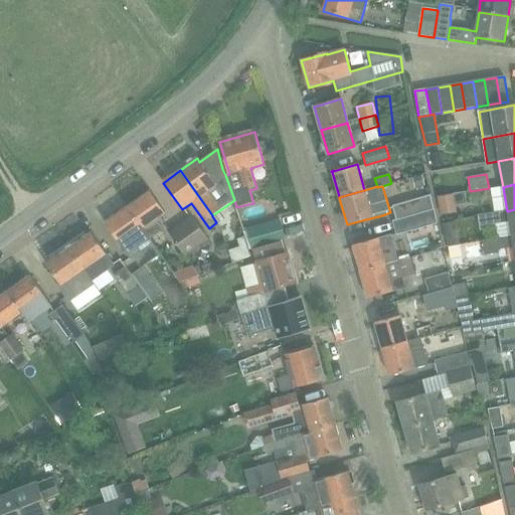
[(150,191),(129,206),(152,238),(165,229),(158,219),(166,213),(150,191)]
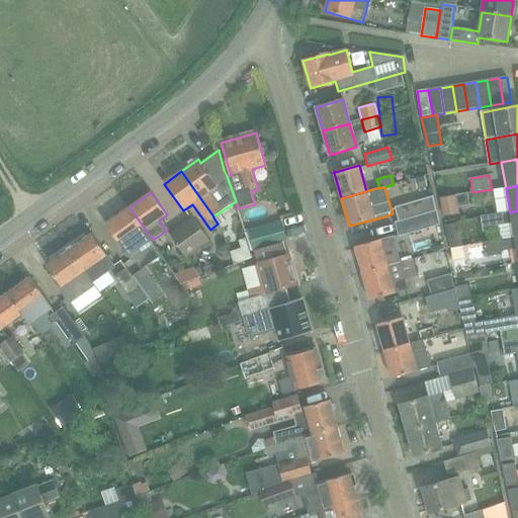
[(441,198),(444,217),(459,213),(456,195),(441,198)]
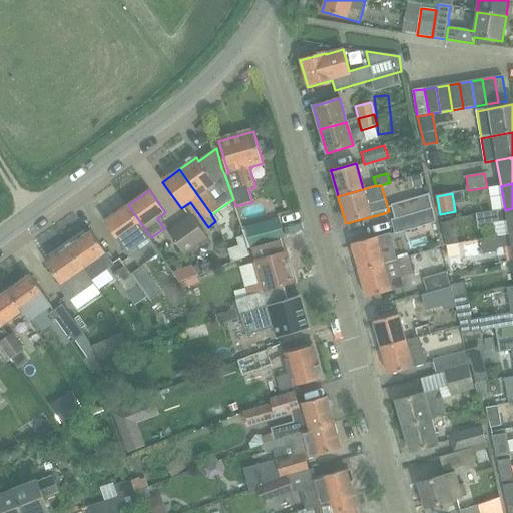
[(429,196),(415,200),(390,207),(394,220),(419,213),(432,209),(429,196)]
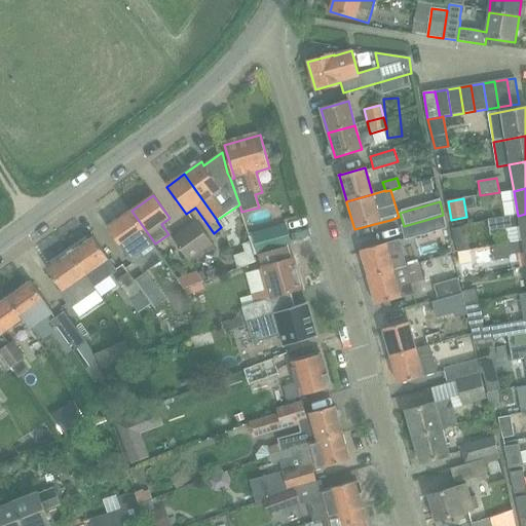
[(155,243),(132,211),(107,228),(123,250),(124,250),(134,264),(145,256),(143,253),(155,243)]
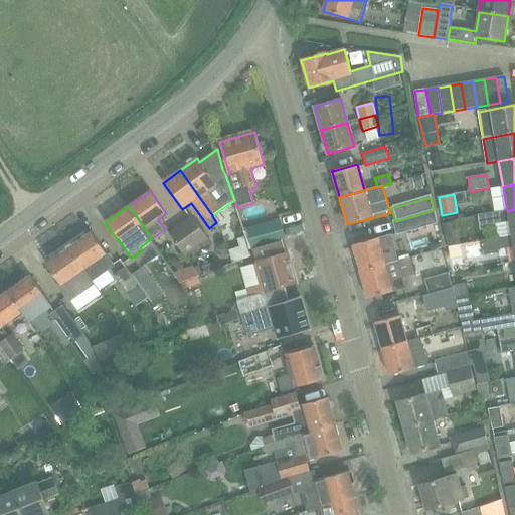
[(509,222),(511,236),(514,234),(514,209),(507,211),(478,215),(480,229),(496,227),(496,224),(509,222)]
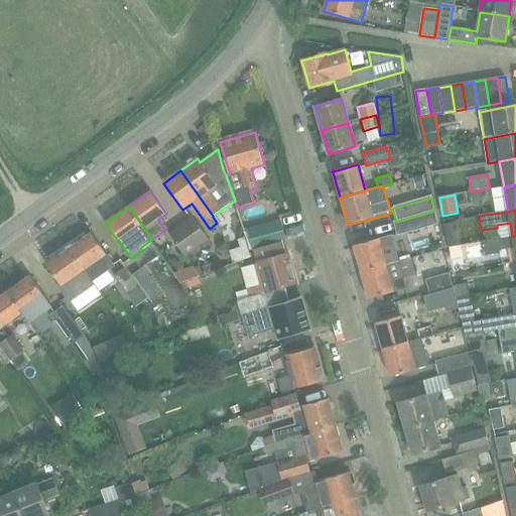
[(438,226),(434,211),(421,215),(396,222),(394,223),(398,237),(438,226)]
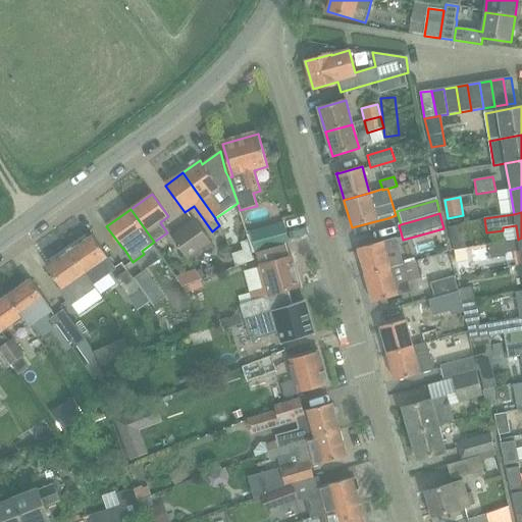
[(195,220),(184,228),(200,252),(211,243),(195,220)]
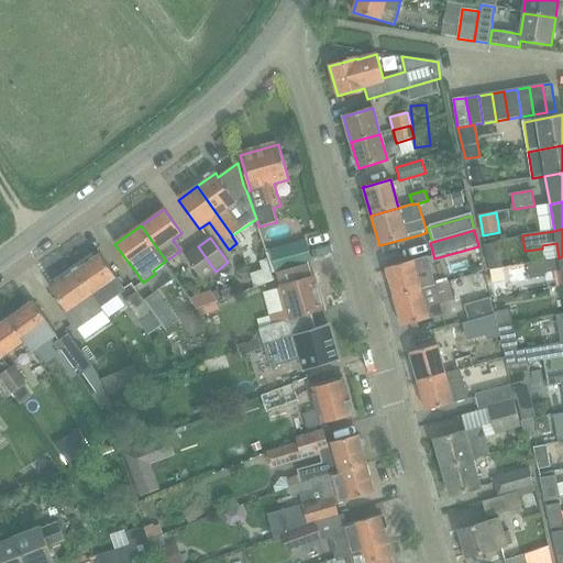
[(499,241),(485,243),(488,263),(503,261),(499,241)]
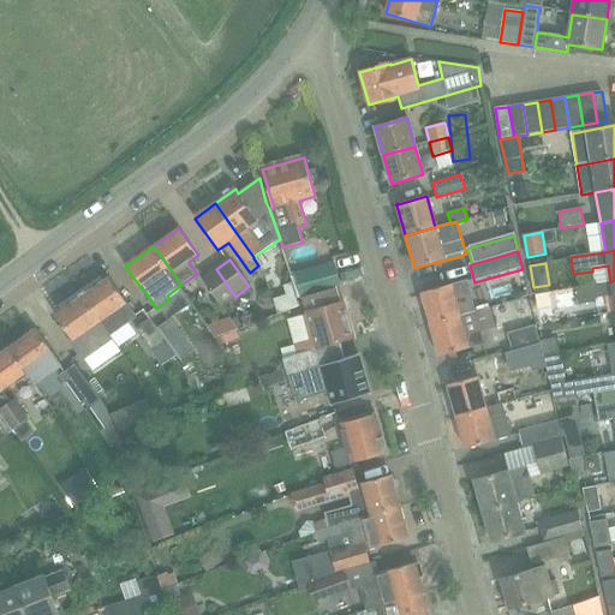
[(335,268),(312,274),(303,278),(309,296),(336,288),(340,286),(335,268)]
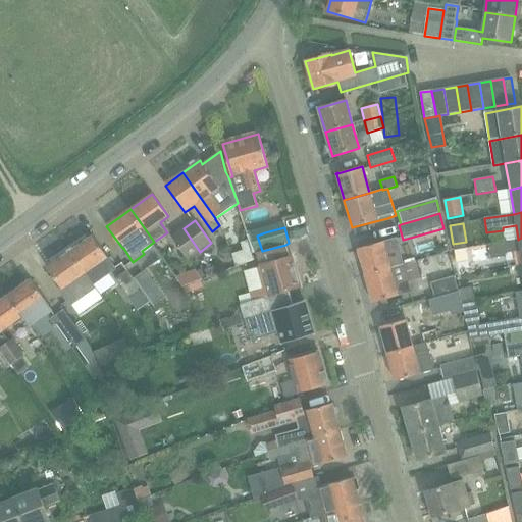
[(200,252),(184,228),(171,237),(188,260),(200,252)]
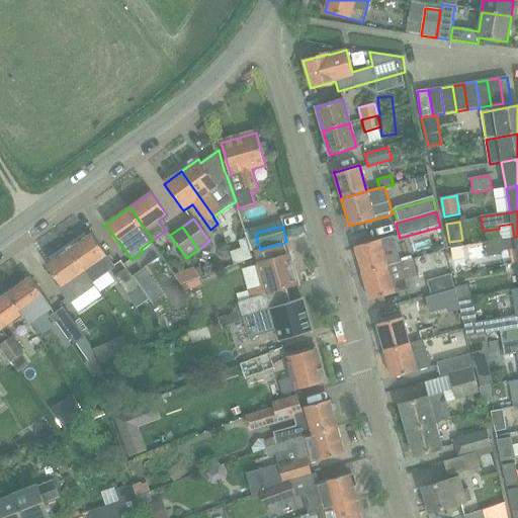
[(92,234),(70,250),(85,271),(92,282),(108,271),(114,266),(103,251),(92,234)]
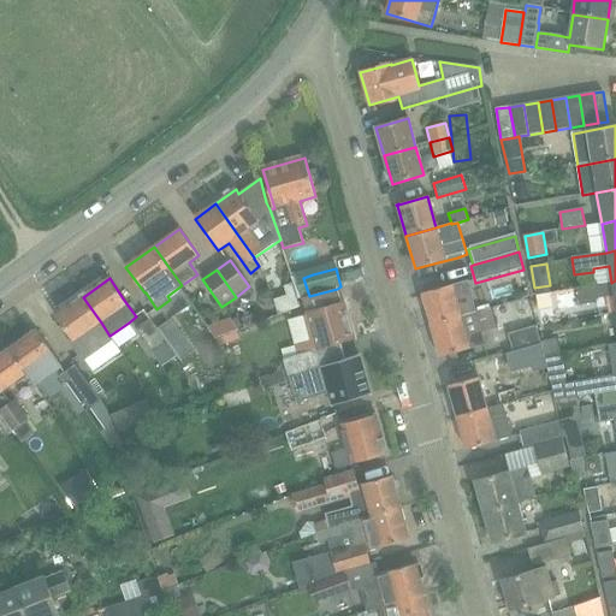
[(422,294),(431,325),(477,312),(468,280),(422,294)]
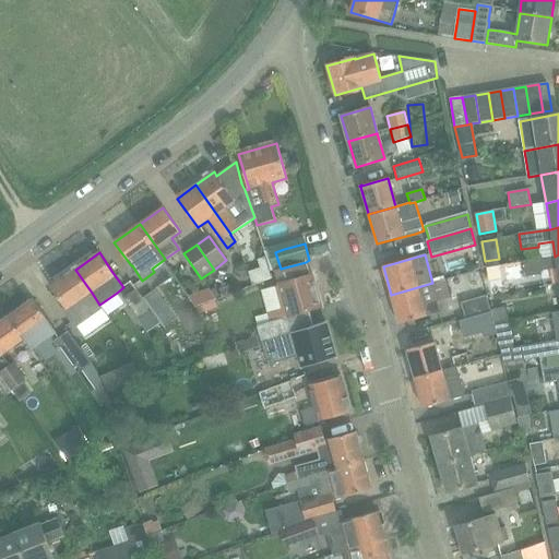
[(557,269),(558,283),(558,254),(555,257),(524,261),(526,276),(543,274),(542,271),(557,269)]
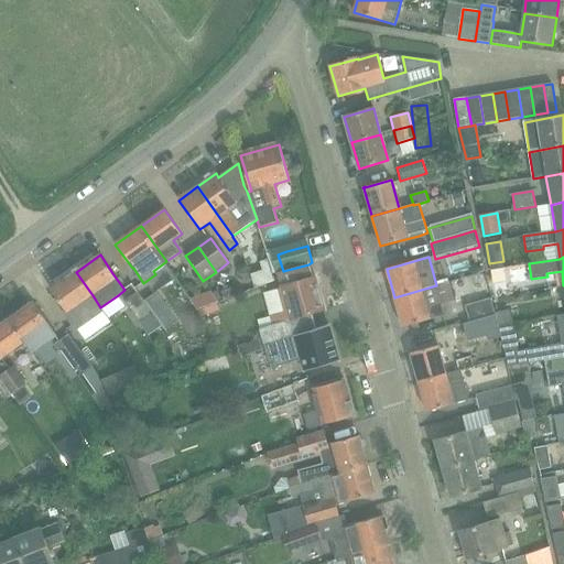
[(312,278),(308,264),(283,271),(278,272),(282,289),(263,293),(272,326),(300,318),(325,311),(316,277),(312,278)]
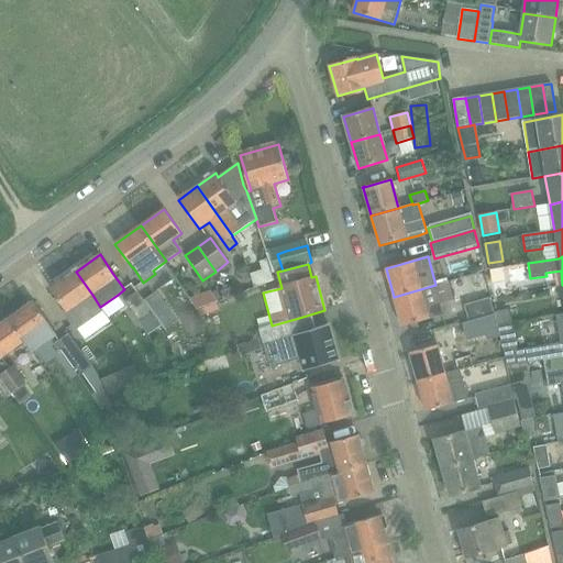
[(76,272),(51,289),(63,307),(66,311),(64,312),(74,326),(76,330),(83,326),(95,317),(103,310),(100,307),(92,295),(76,272)]
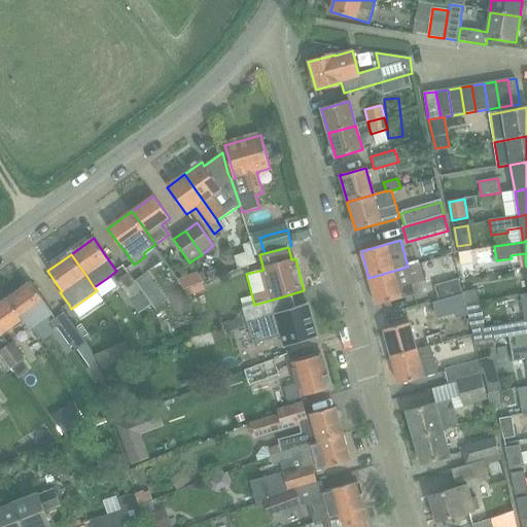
[(413,285),(425,281),(421,264),(408,267),(369,278),(377,305),(415,294),(413,285)]
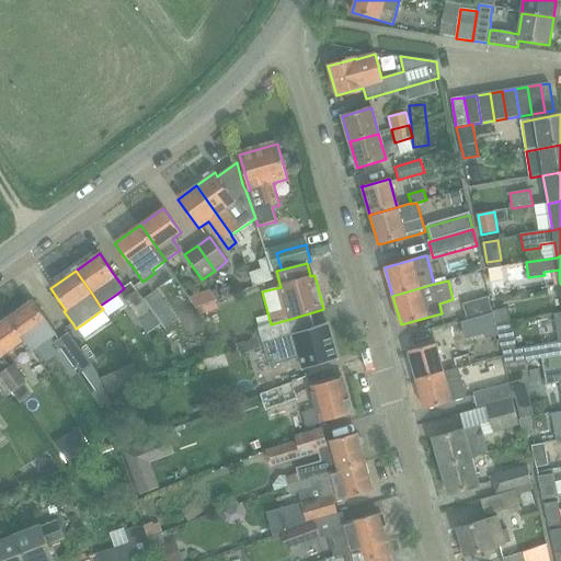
[(152,312),(152,311),(153,311),(145,299),(144,300),(137,289),(125,298),(140,320),(152,312)]
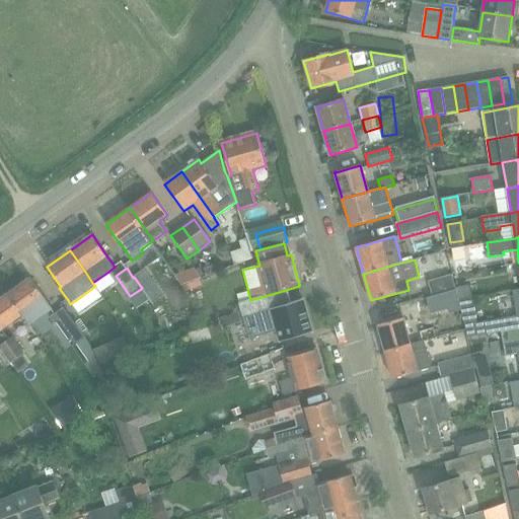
[(145,269),(134,277),(142,288),(141,288),(152,303),(163,296),(145,269)]
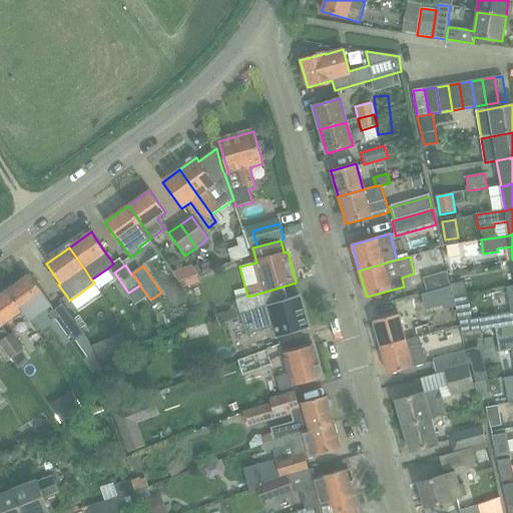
[(429,293),(434,292),(450,287),(446,272),(425,278),(429,293)]
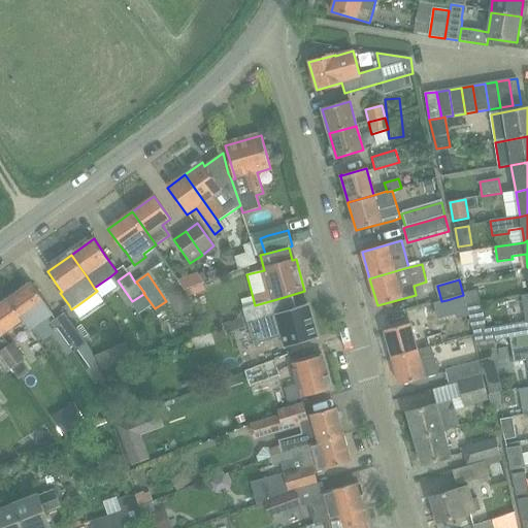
[(31,283),(8,299),(24,321),(30,330),(43,321),(54,314),(31,283)]
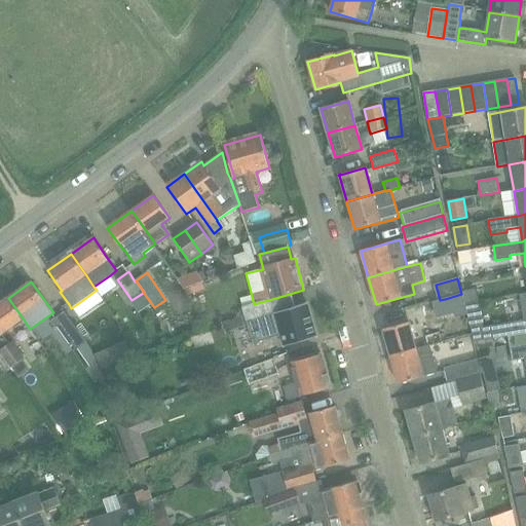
[(462,292),(465,304),(478,301),(475,289),(462,292)]
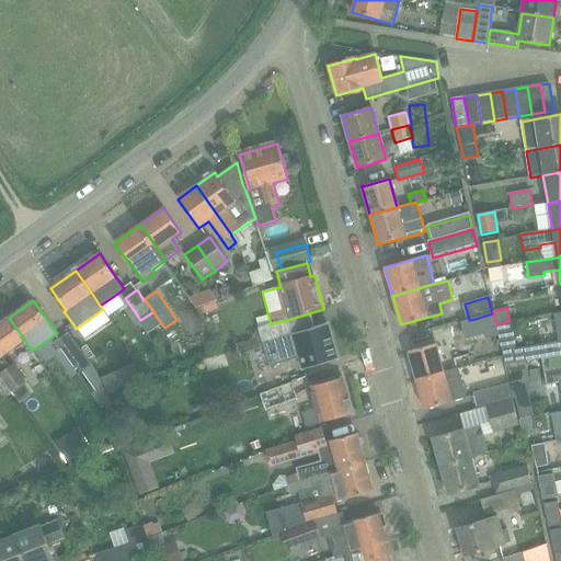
[(560,312),(554,315),(559,342),(524,348),(526,362),(542,359),(560,355),(560,312)]
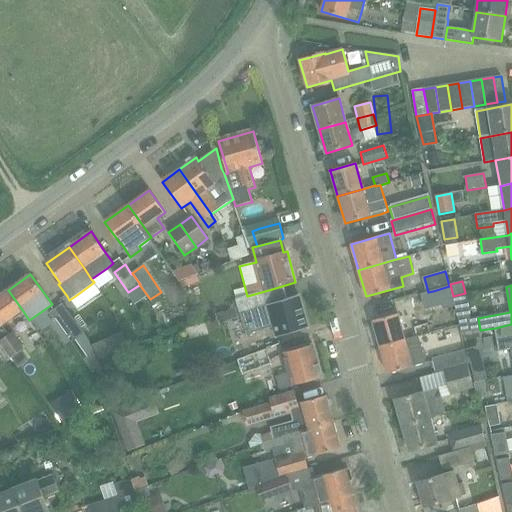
[(432,318),(436,332),(460,326),(449,286),(433,291),(439,317),(432,318)]
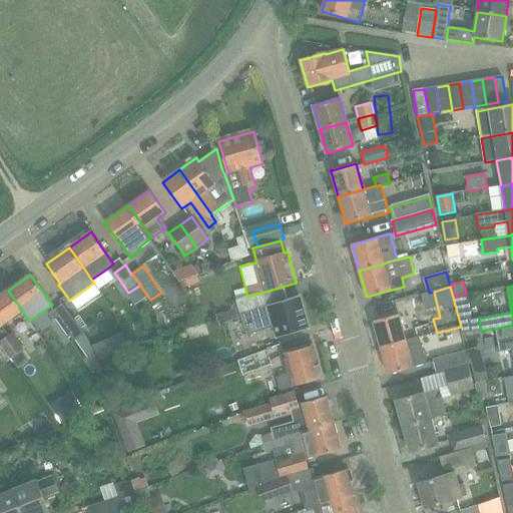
[(276,303),(273,290),(247,297),(237,300),(247,335),(275,328),(278,338),(309,329),(300,296),(276,303)]
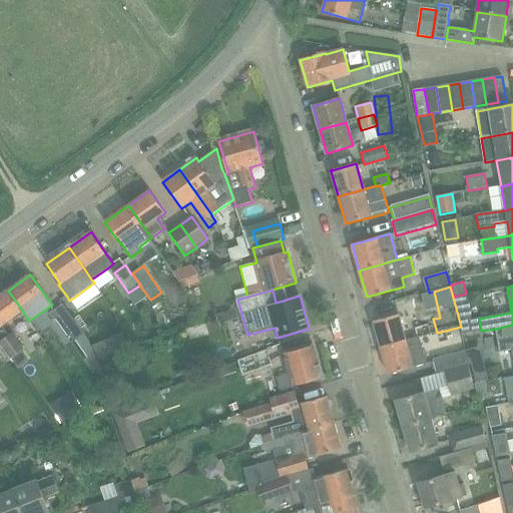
[(23,312),(8,291),(0,296),(0,326),(1,328),(23,312)]
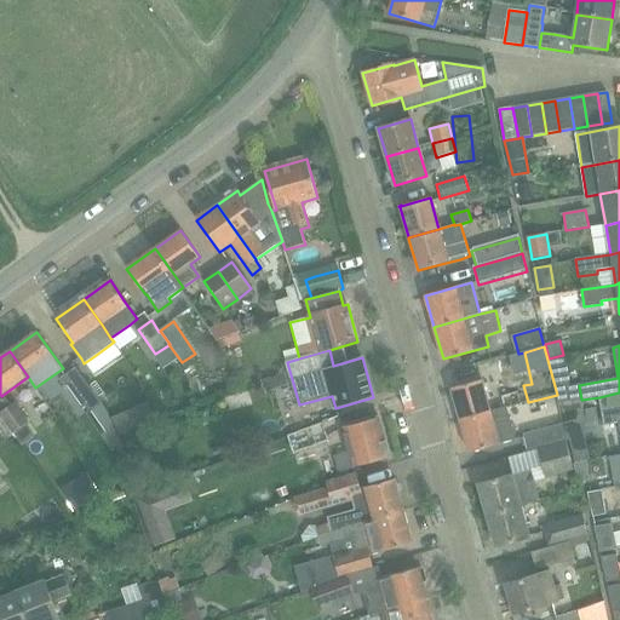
[(222,363),(189,374),(200,400),(231,389),(222,363)]
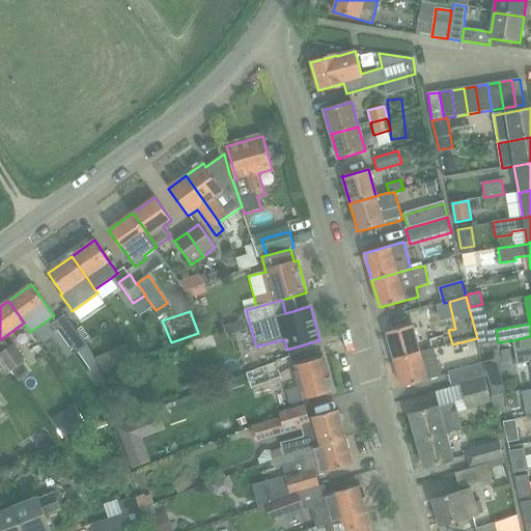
[(80,335),(65,314),(52,325),(71,350),(74,347),(77,353),(87,345),(80,335)]
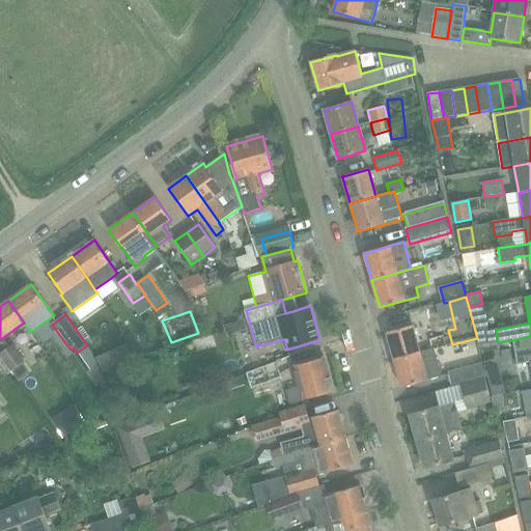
[(387,333),(394,360),(419,353),(412,326),(387,333)]
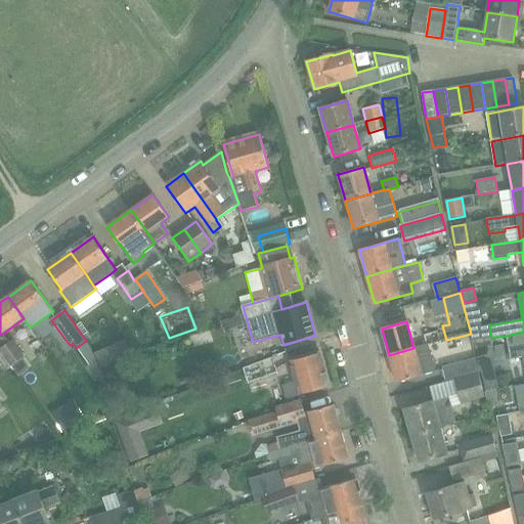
[(523,332),(507,336),(509,349),(523,346),(523,332)]
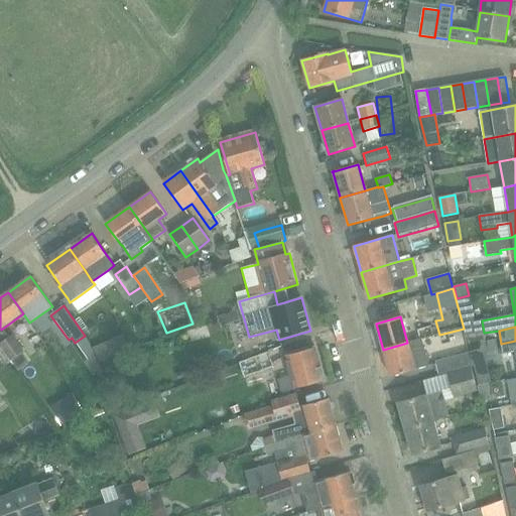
[(14,336),(30,363),(44,356),(27,328),(14,336)]
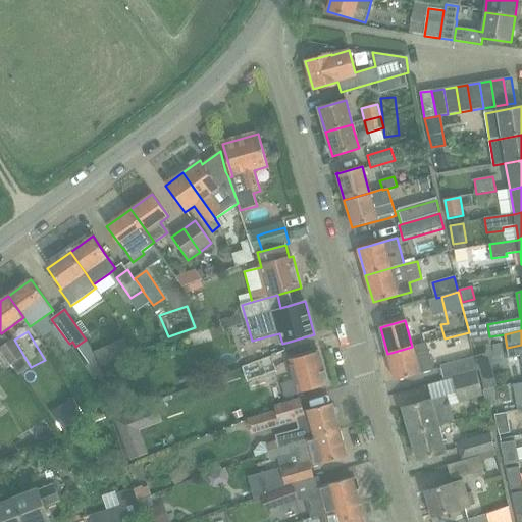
[(125,338),(95,352),(101,367),(132,353),(125,338)]
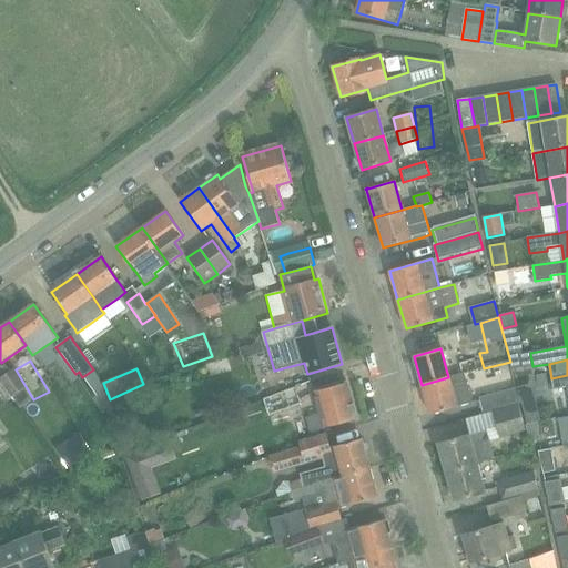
[(13,397),(27,388),(13,371),(0,379),(13,397)]
